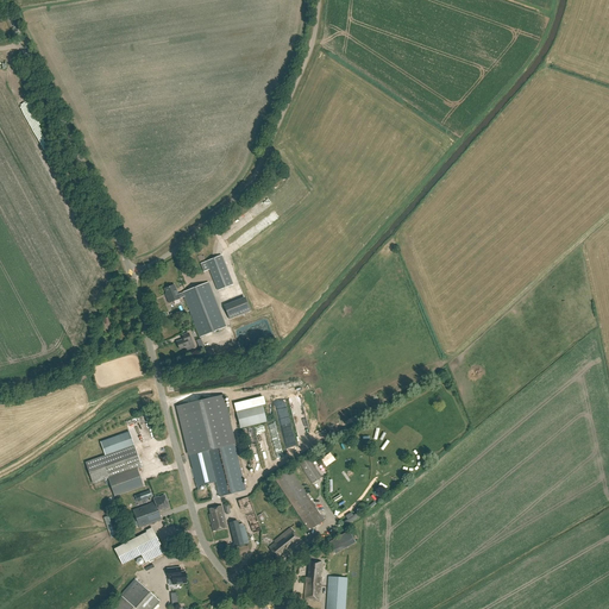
[(275,187),(281,195),(287,192),(282,183),(275,187)]
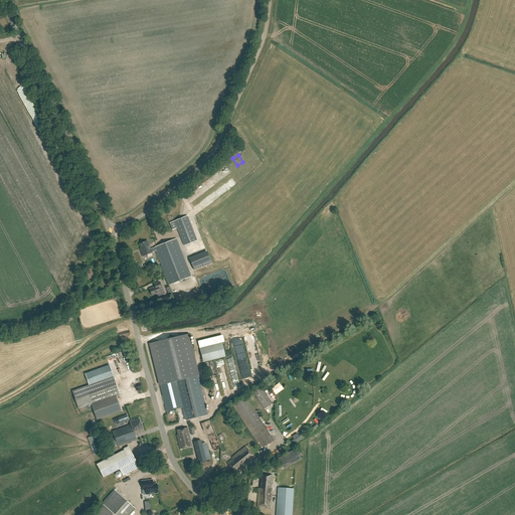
[(196,240),(187,216),(169,223),(172,230),(177,228),(183,245),(196,240)]
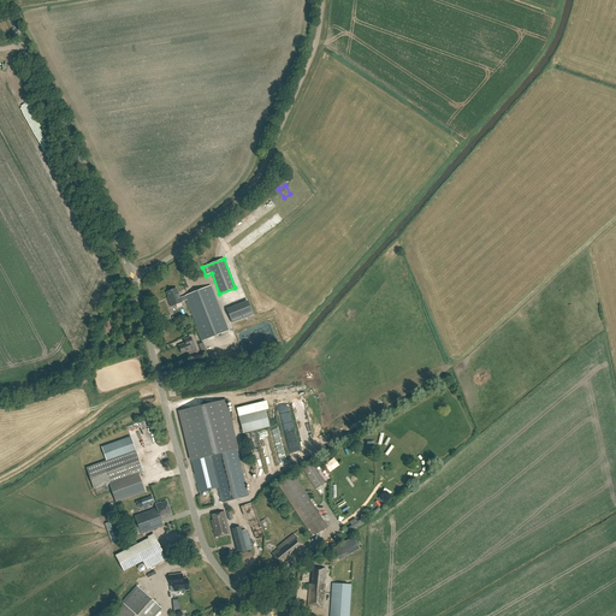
[(229,332),(211,286),(181,298),(177,289),(167,292),(170,301),(169,301),(171,307),(187,301),(202,342),(229,332)]
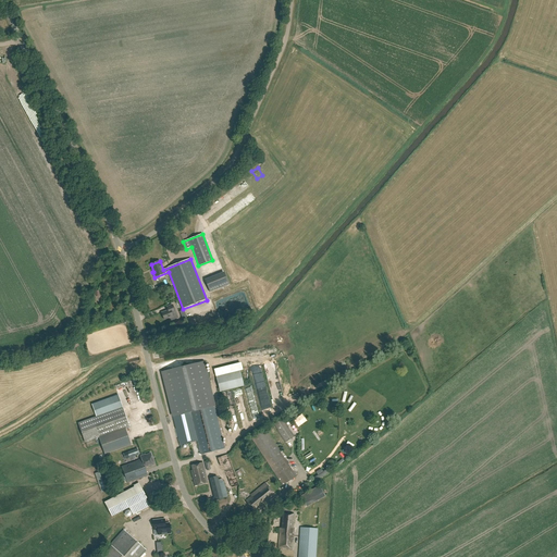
[(229,284),(224,272),(205,280),(209,292),(229,284)]
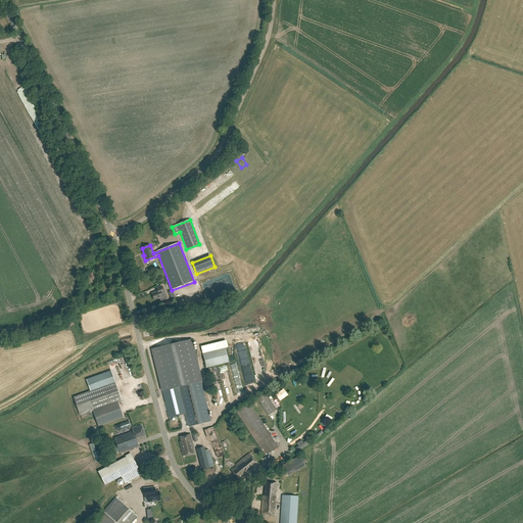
[(164,293),(161,287),(156,289),(157,292),(151,294),(154,301),(162,297),(161,294),(164,293)]
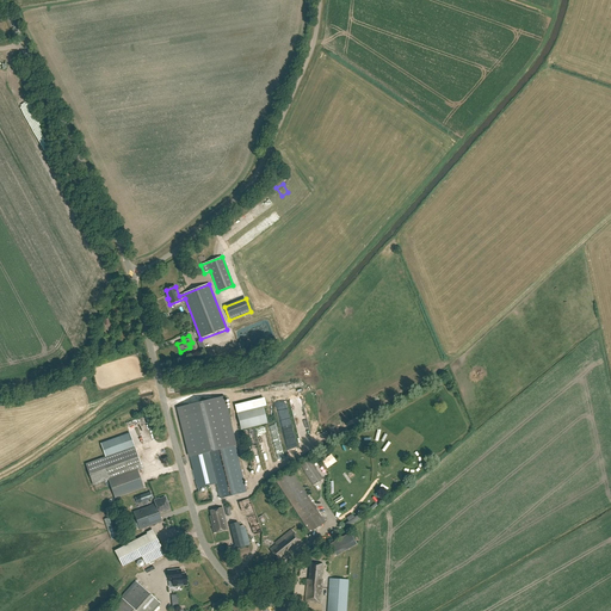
[(75,381),(78,386),(87,380),(84,375),(75,381)]
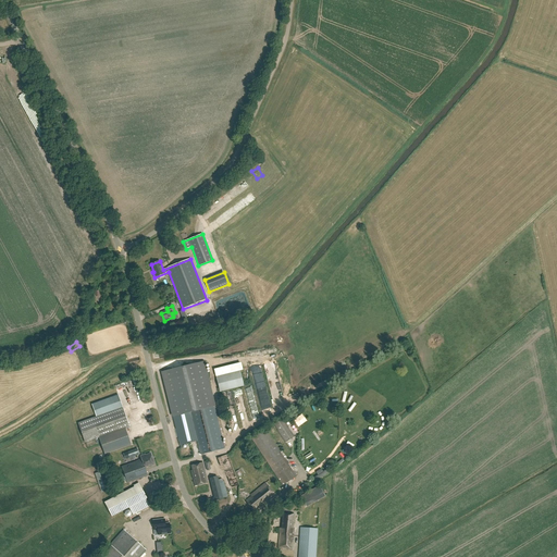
[(203,362),(162,373),(181,446),(195,443),(187,413),(190,412),(200,454),(224,448),(203,362)]
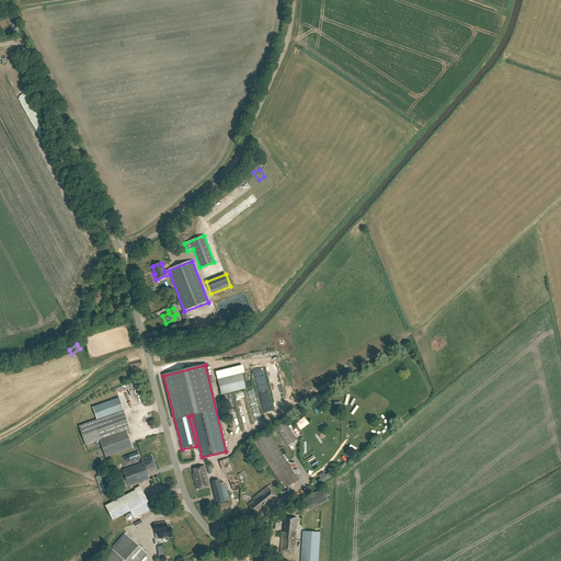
[(254,376),(264,373),(261,365),(252,367),(254,376)]
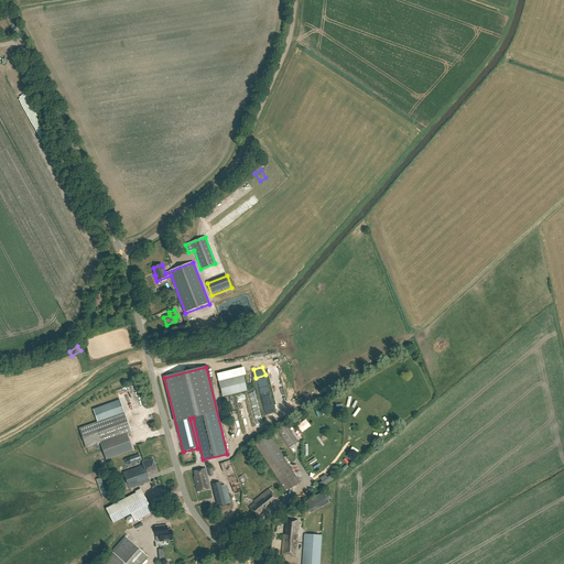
[(247,391),(242,376),(218,381),(223,397),(247,391)]
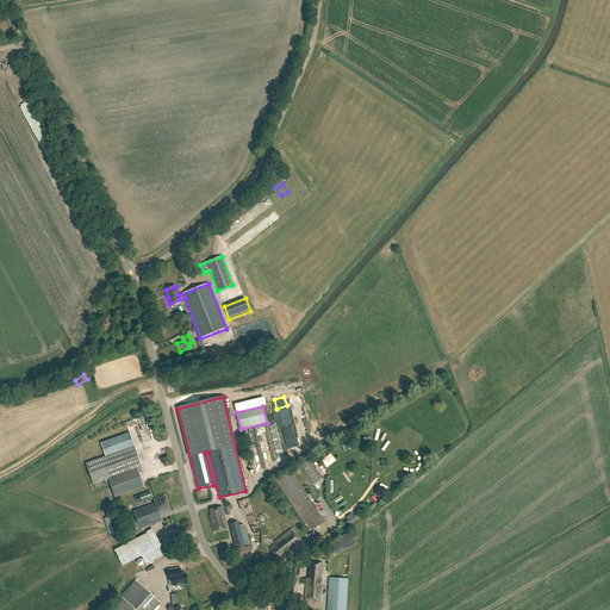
[(288,415),(290,415),(290,411),(280,414),(284,427),(291,424),(288,415)]
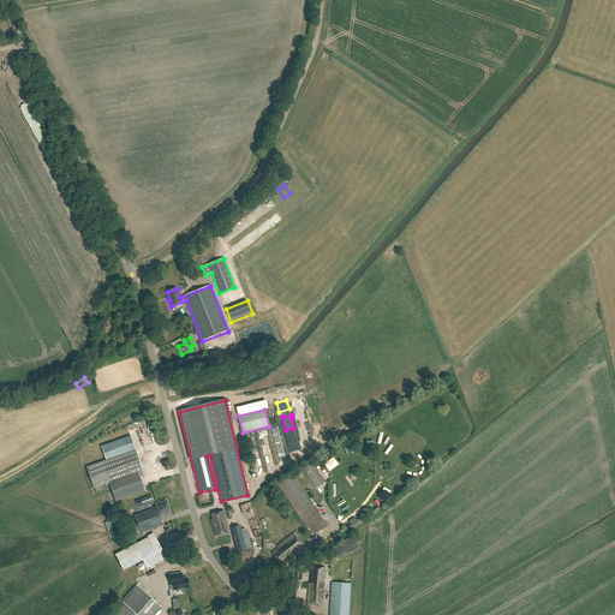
[(272,430),(276,453),(285,452),(280,429),(272,430)]
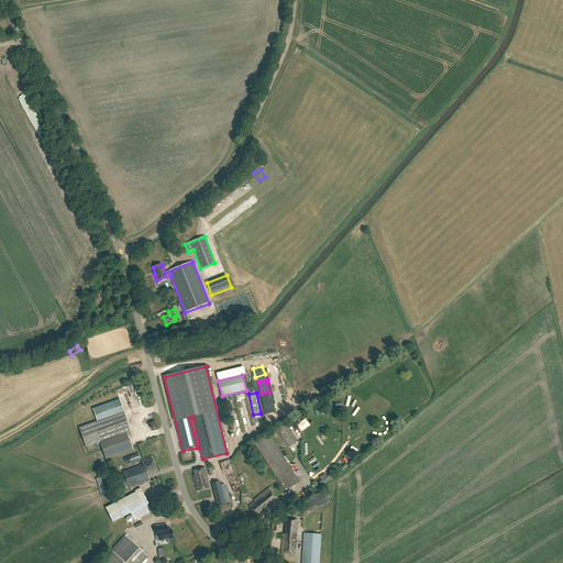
[(98,421),(79,428),(86,446),(100,442),(106,459),(132,450),(127,432),(131,431),(120,399),(94,408),(98,421)]
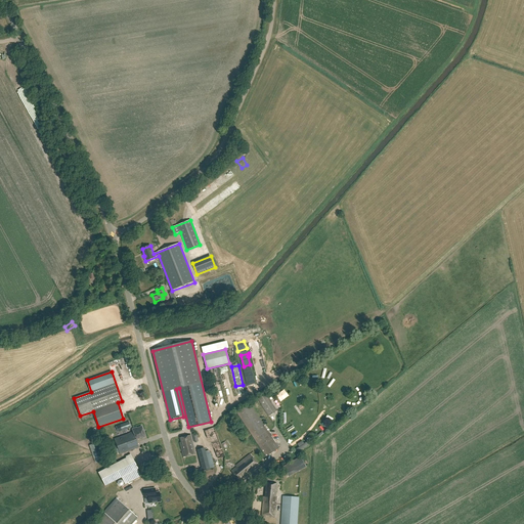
[(276,411),(265,395),(257,400),(268,417),(276,411)]
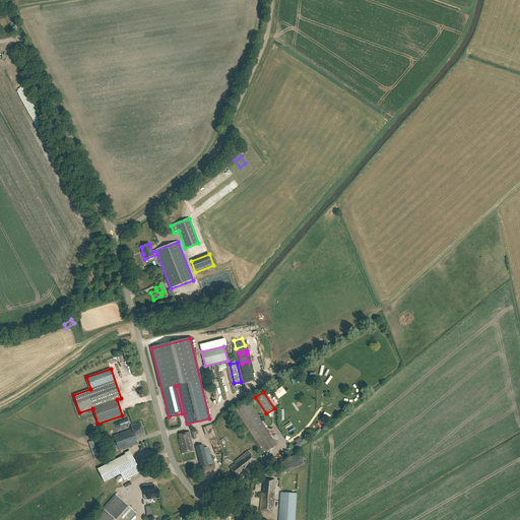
[(273,395),(269,397),(273,405),(277,402),(273,395)]
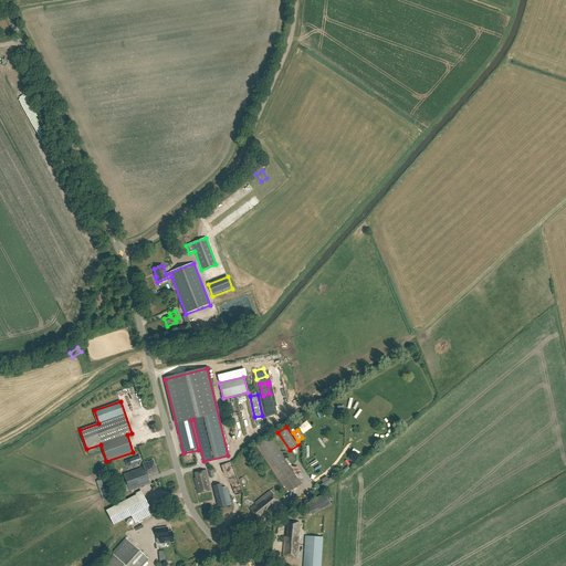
[(301,483),(270,437),(257,446),(286,490),(283,491),(285,494),(301,483)]
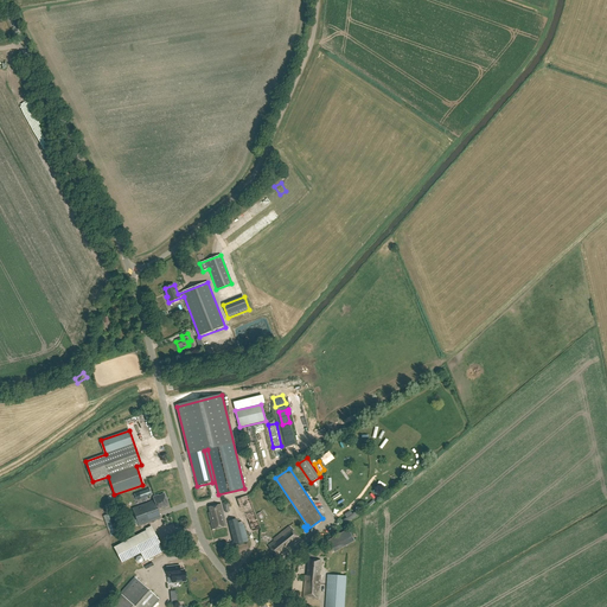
[(152,496),(149,489),(139,492),(141,499),(152,496)]
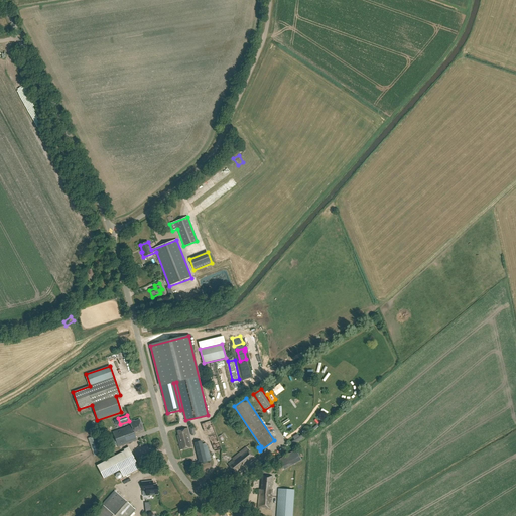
[(144,430),(141,421),(136,422),(136,421),(132,423),(133,426),(114,433),(119,448),(138,441),(135,433),(144,430)]
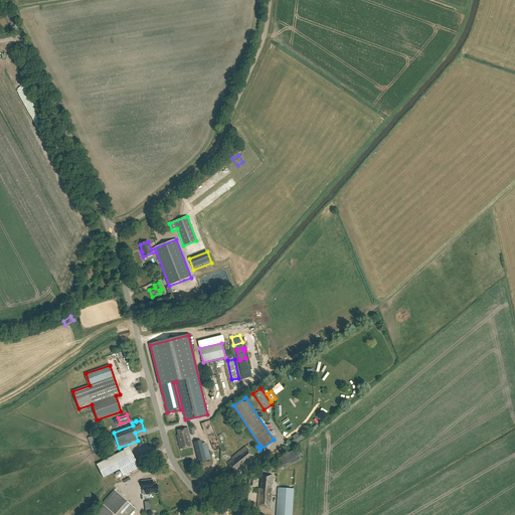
[(220,449),(210,420),(201,423),(206,438),(208,437),(213,451),(220,449)]
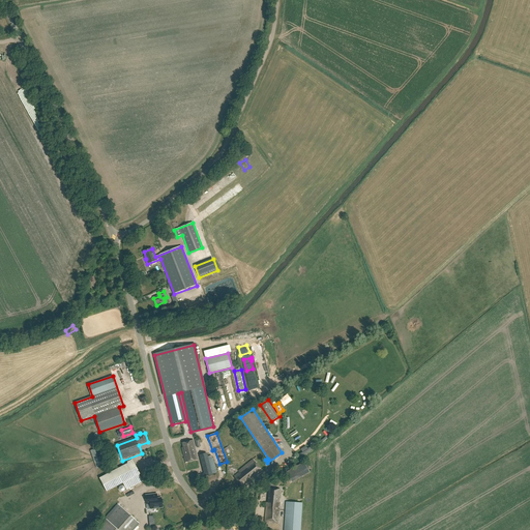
[(183,453),(196,450),(194,441),(182,444),(183,450),(182,450),(183,453)]
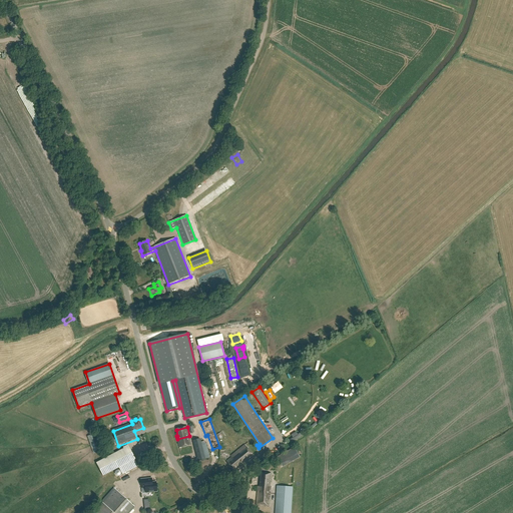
[(90,445),(93,454),(103,450),(96,433),(87,436),(90,445)]
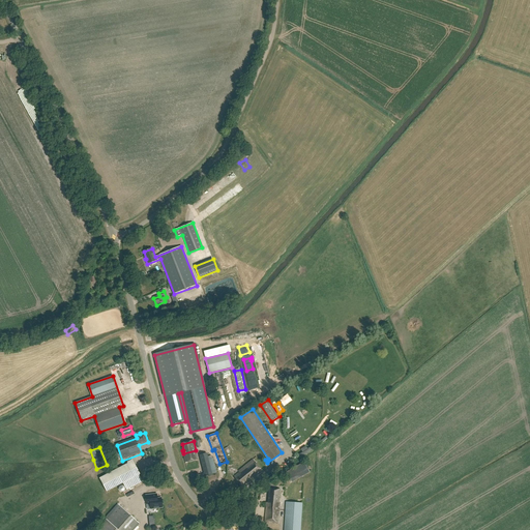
[(121,459),(118,450),(111,453),(114,462),(121,459)]
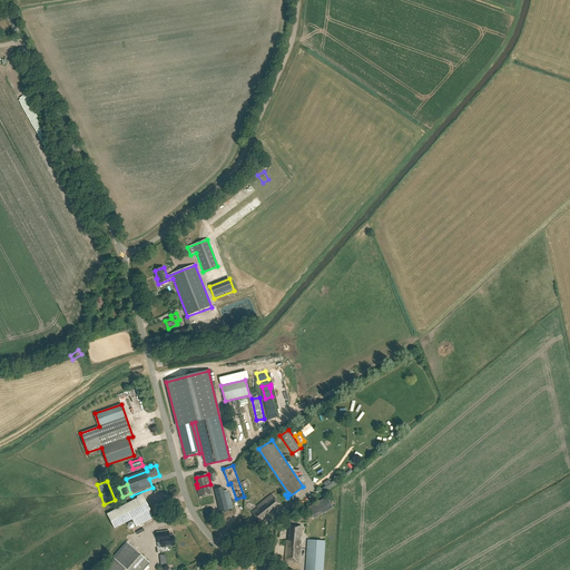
[(210,484),(197,488),(199,499),(213,495),(210,484)]
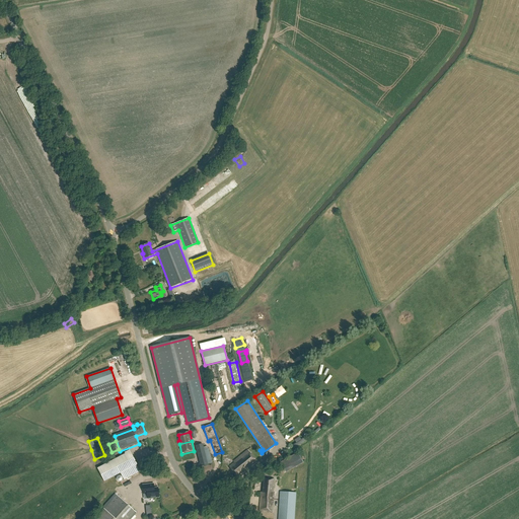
[(204,449),(203,445),(195,447),(200,466),(212,463),(208,448),(204,449)]
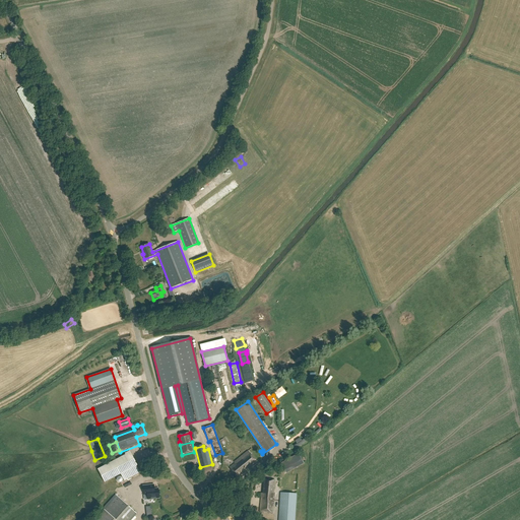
[(137,465),(129,451),(125,453),(125,454),(98,469),(105,482),(120,473),(124,481),(139,472),(136,466),(137,465)]
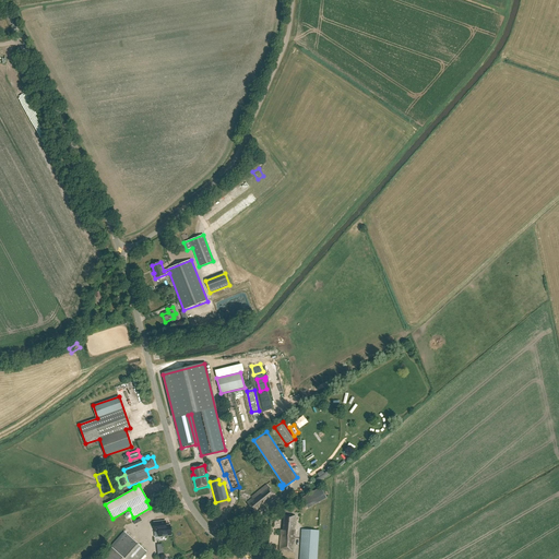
[(276,498),(268,486),(252,497),(253,498),(247,503),(254,513),(263,506),(264,508),(276,498)]
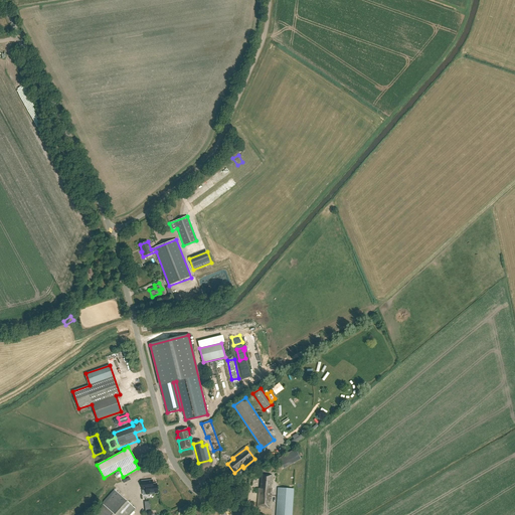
[(301,459),(295,449),(278,459),(283,469),(301,459)]
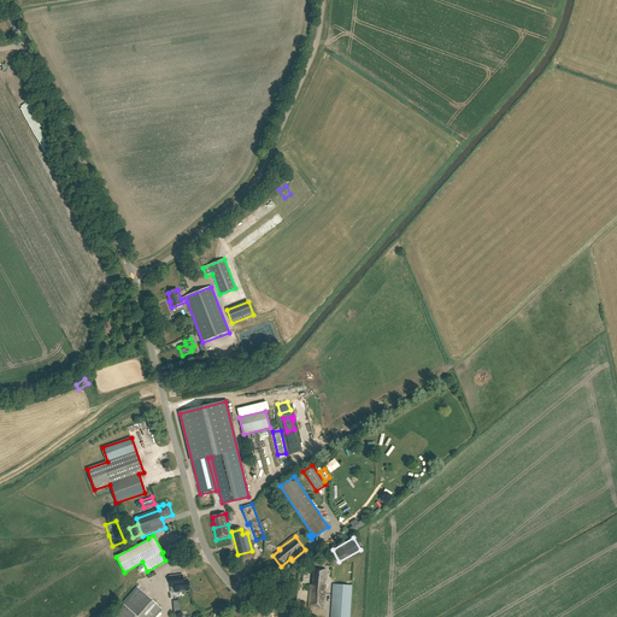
[(327,570),(315,569),(313,586),(311,586),(309,609),(324,610),(327,586),(325,586),(327,570)]
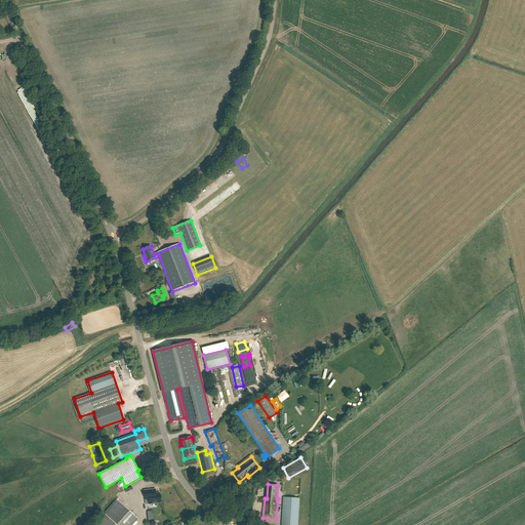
[(154,489),(145,490),(146,499),(149,499),(149,505),(161,502),(160,493),(154,493),(154,489)]
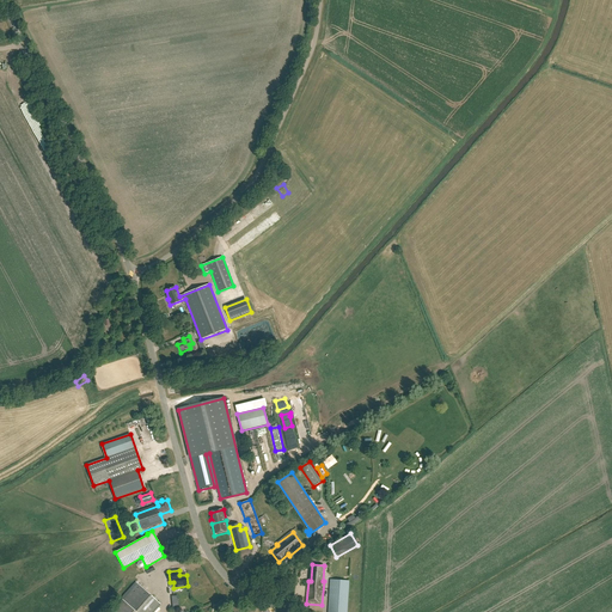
[(347,611),(349,581),(329,580),(326,611),(347,611)]
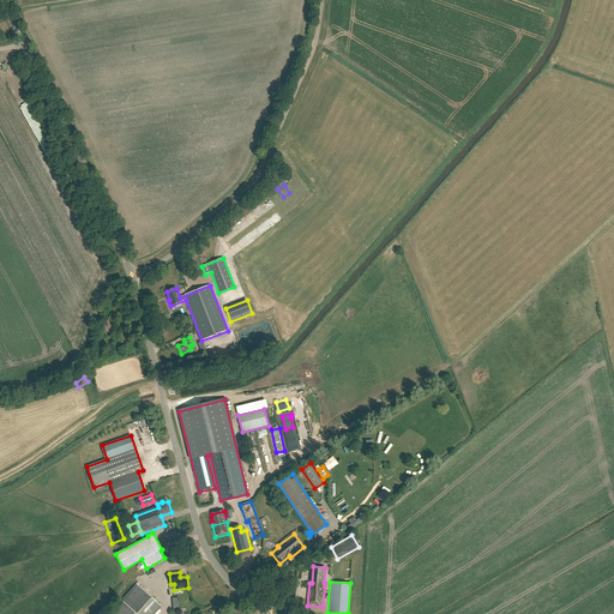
[(154,613),(161,607),(136,584),(121,601),(122,602),(112,613),(154,613)]
